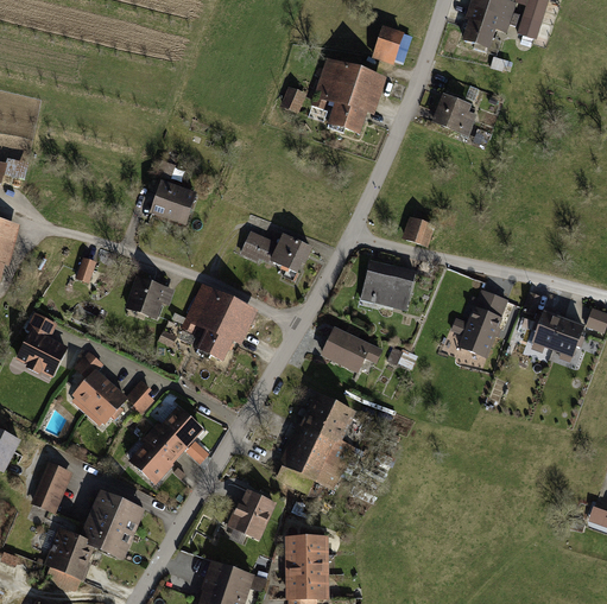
[(519,2),(512,0),(469,0),(465,17),(468,18),(462,38),(489,46),(495,27),(510,32),(519,2)]
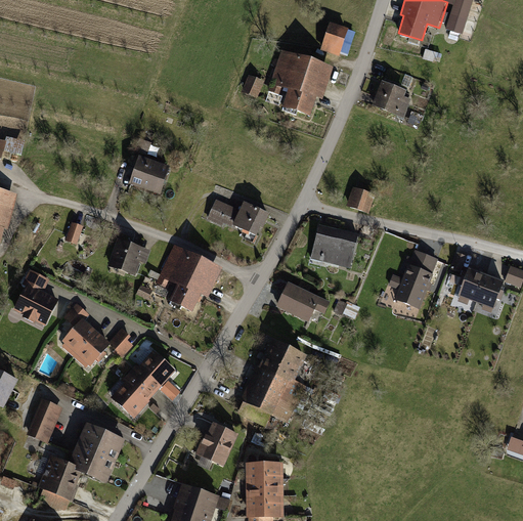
[(448,0),(451,1),(443,27),(462,33),(472,0),(448,0)]
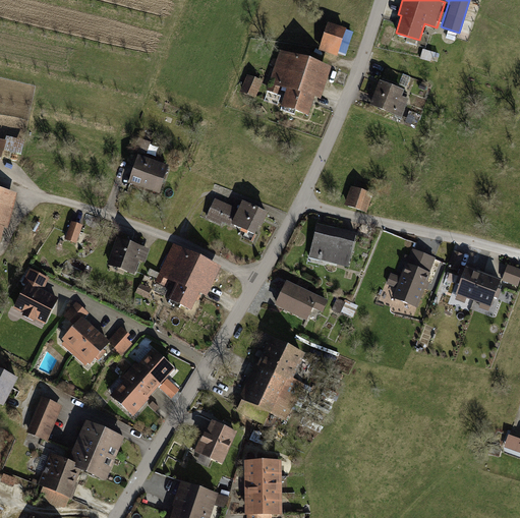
[(347,50),(354,26),(349,24),(341,48),(347,50)]
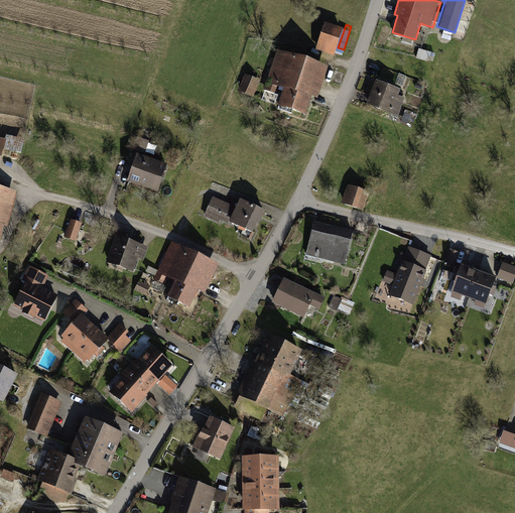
[(340,38),(319,31),(313,52),(333,58),(340,38)]
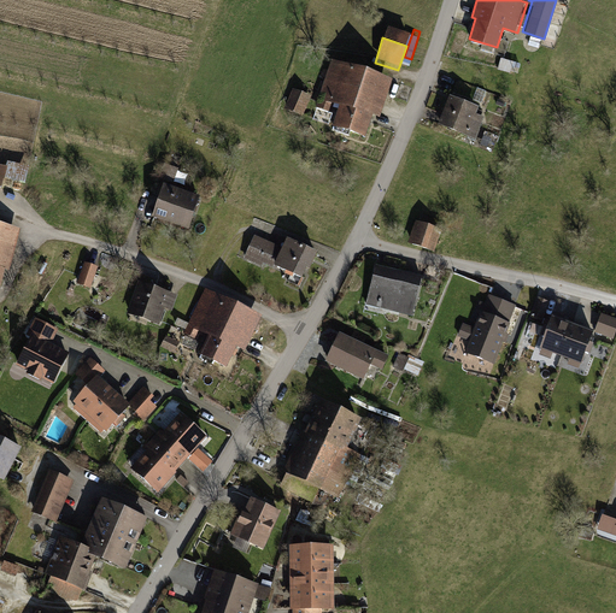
[(392,77),(330,57),(314,106),(333,113),(329,123),(364,135),(371,112),(380,115),(392,77)]
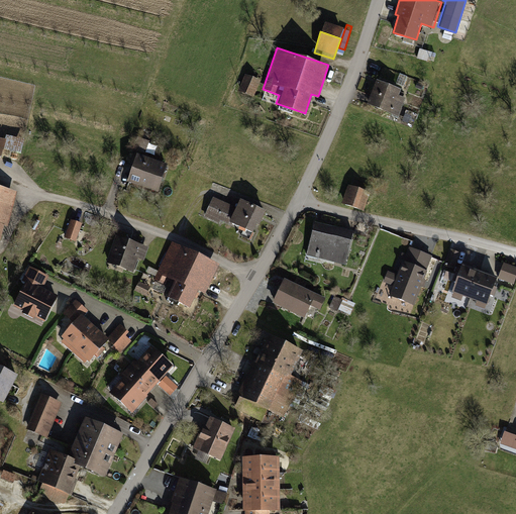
[(260,79),(242,72),(235,89),(252,96),(260,79)]
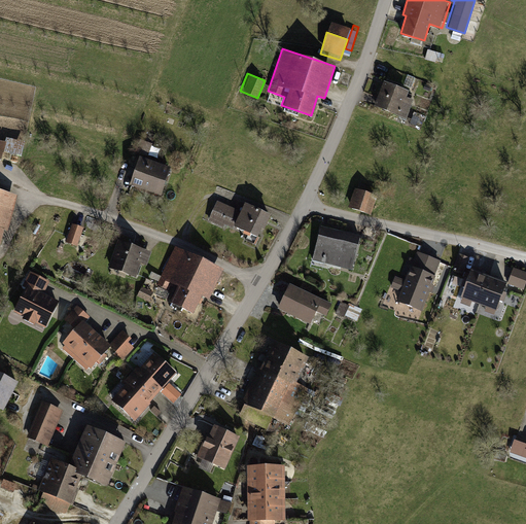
[(410,90),(384,78),(374,104),(405,116),(412,98),(407,96),(410,90)]
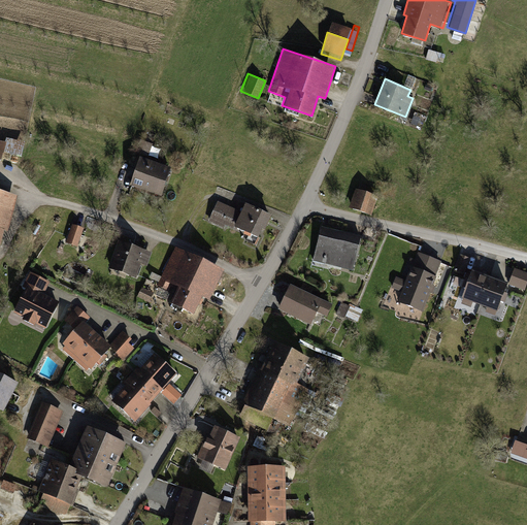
[(169,166),(139,157),(130,185),(160,195),(169,166)]
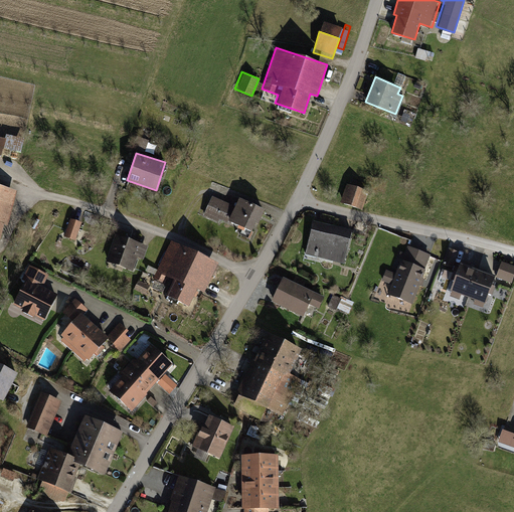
[(368,190),(346,182),(339,201),(360,209),(368,190)]
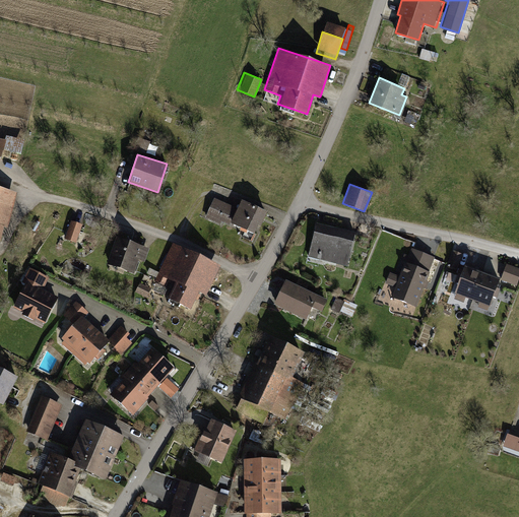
[(17,191),(0,186),(0,240),(4,225),(9,227),(17,191)]
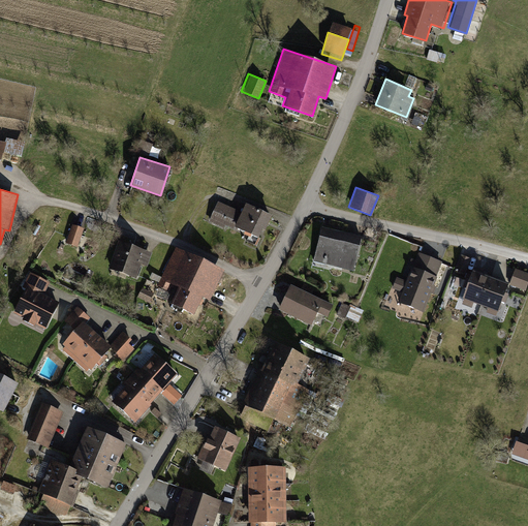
[(241,212),(217,202),(209,220),(235,230),(236,227),(258,237),(269,214),(245,204),(241,212)]
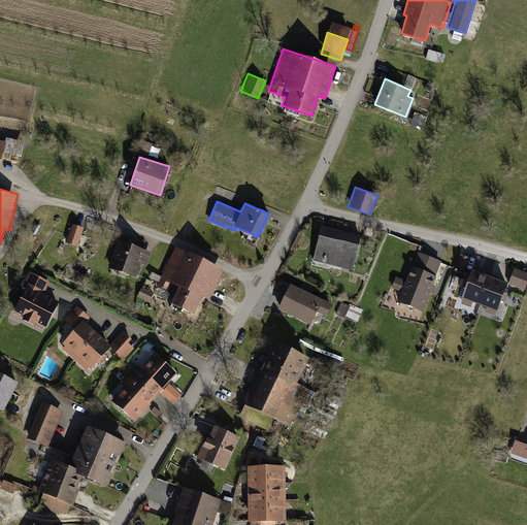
[(84,228),(70,223),(64,241),(77,247),(84,228)]
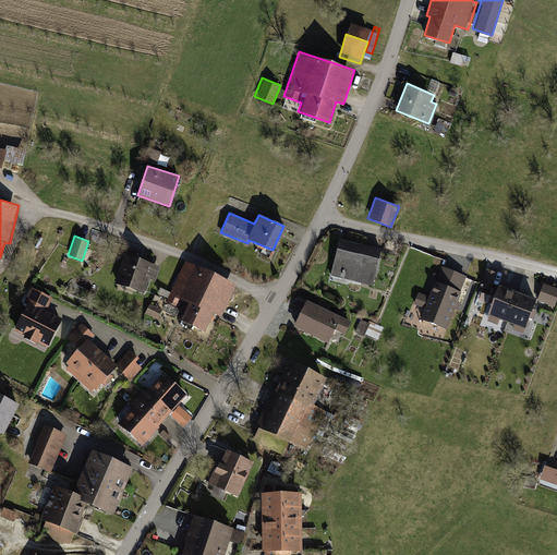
[(382,248),(338,237),(329,273),(373,284),(382,248)]
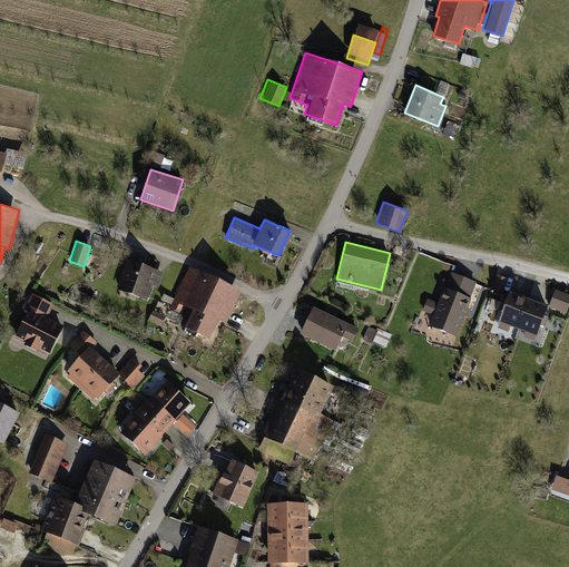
[(164,269),(126,257),(117,287),(145,296),(148,283),(159,286),(164,269)]
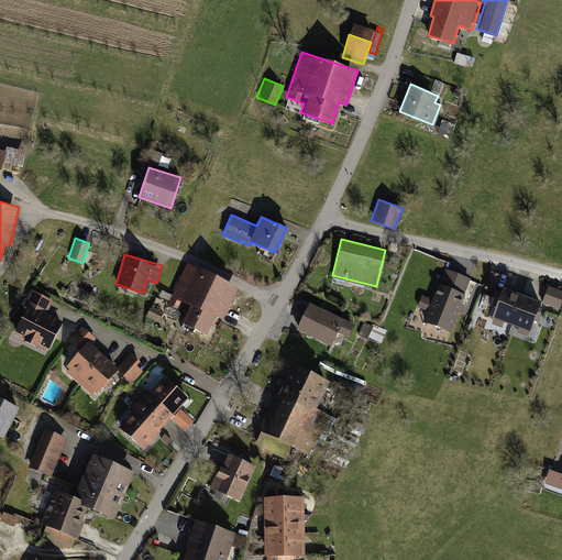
[(238,286),(185,262),(176,282),(168,278),(158,299),(184,310),(179,319),(206,331),(213,314),(222,318),(238,286)]
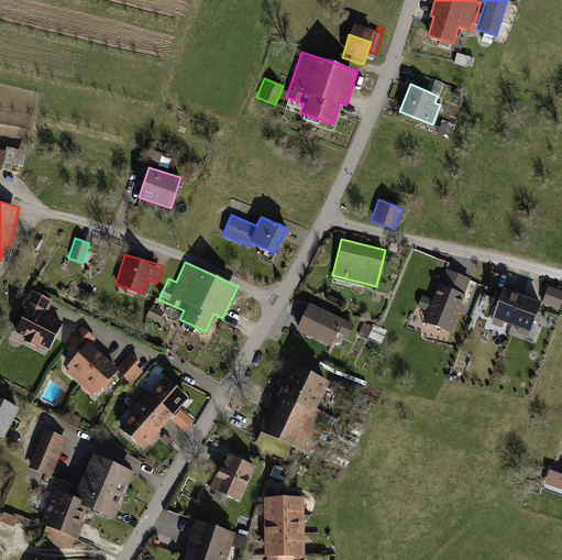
[(471,276),(444,266),(441,273),(437,271),(432,284),(436,285),(431,296),(421,292),(416,305),(427,309),(422,319),(450,330),(459,308),(461,309),(463,304),(461,303),(471,276)]
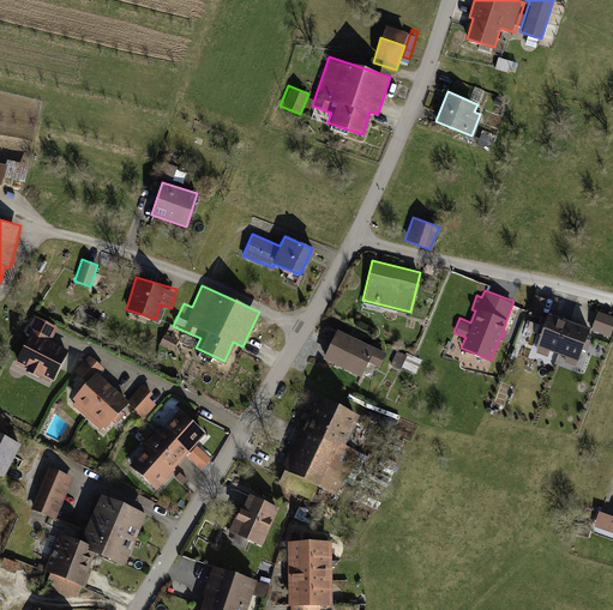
[(547,299),(535,293),(527,312),(539,318),(547,299)]
